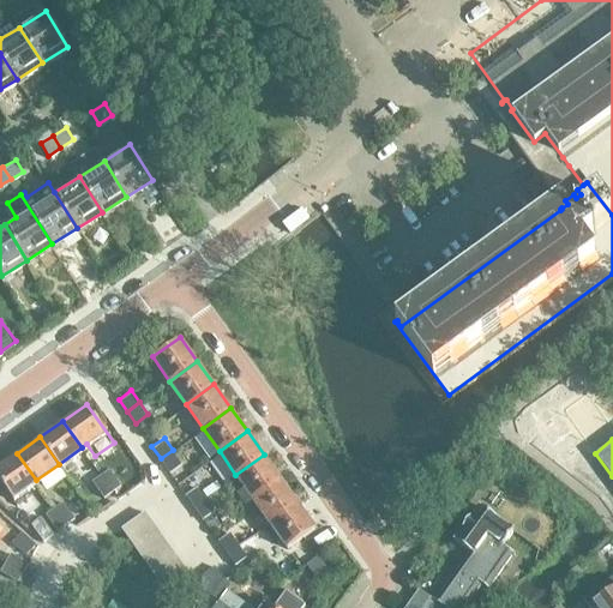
[(173,450),(161,458),(169,470),(181,462),(173,450)]
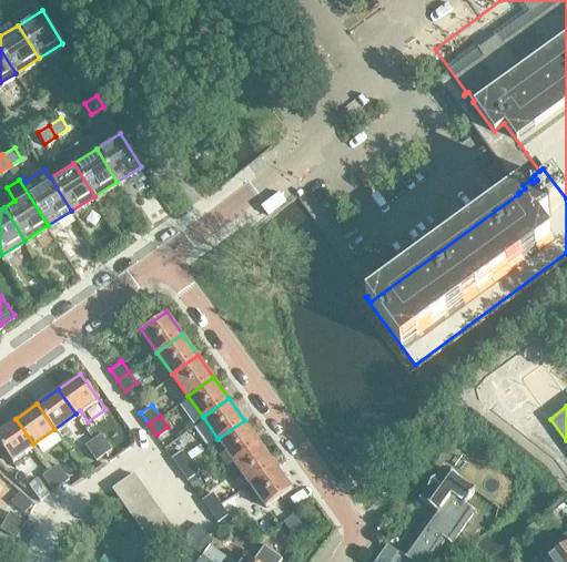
[(33,443),(16,419),(0,429),(0,441),(12,459),(33,443)]
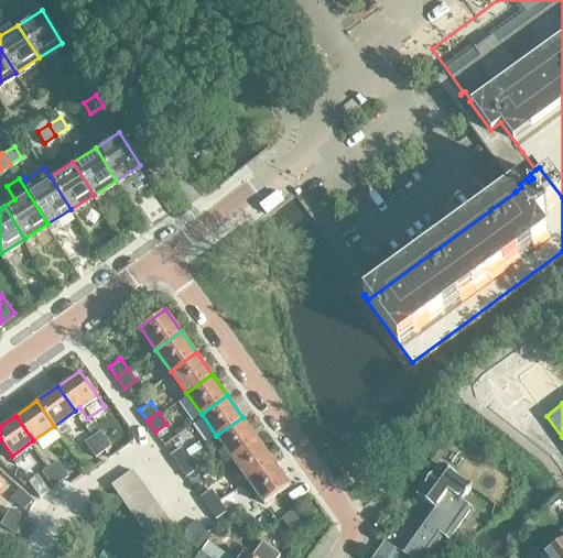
[(258,438),(242,417),(216,436),(231,457),(258,438)]
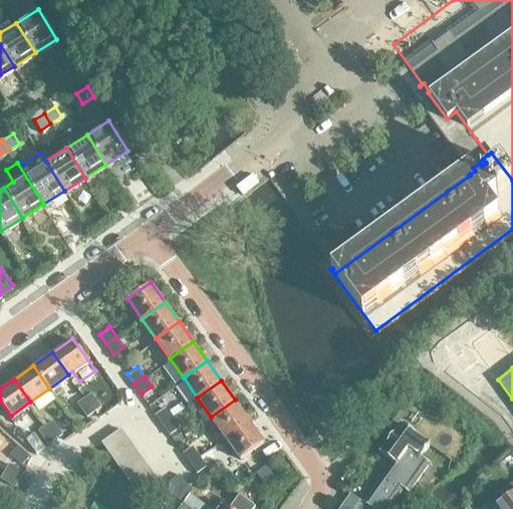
[(90,390),(83,395),(93,409),(100,404),(90,390)]
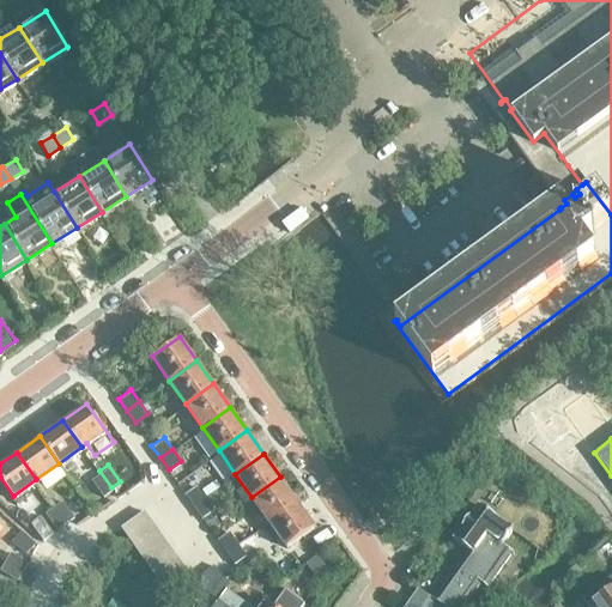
[(111,487),(100,471),(91,477),(103,493),(111,487)]
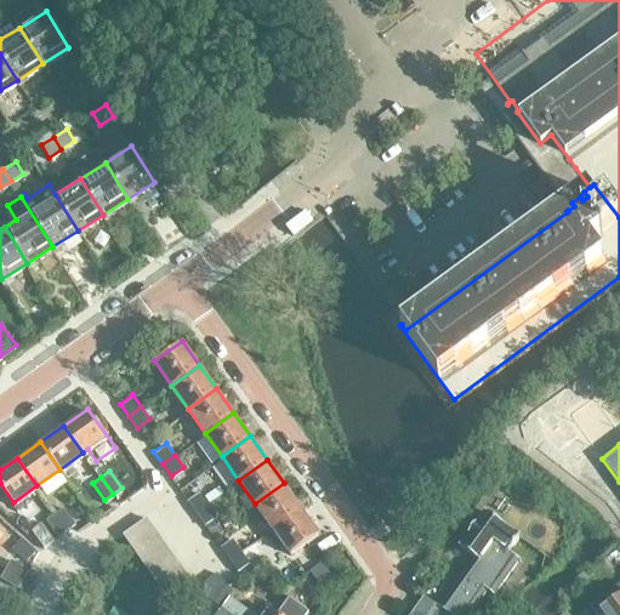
[(219,483),(204,493),(209,499),(222,489),(219,483)]
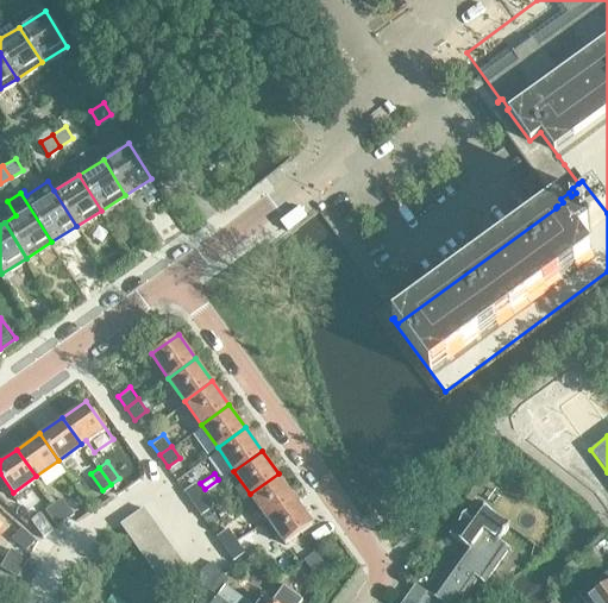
[(295,497),(279,473),(250,494),(267,517),(295,497)]
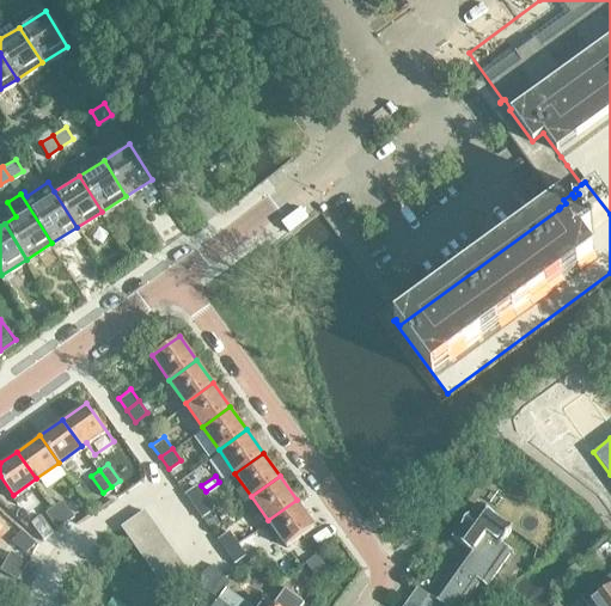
[(184,490),(193,503),(205,495),(196,483),(184,490)]
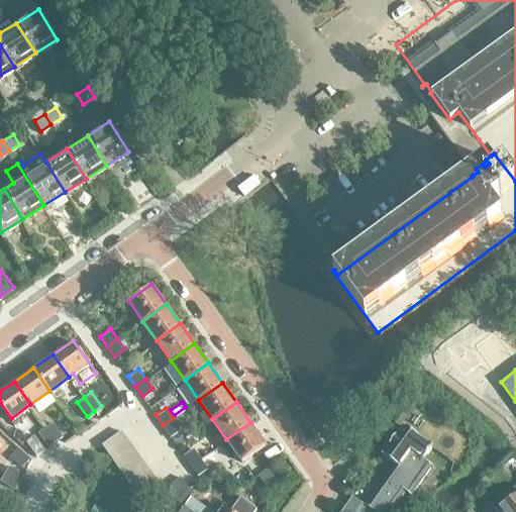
[(173,418),(163,425),(170,435),(180,428),(173,418)]
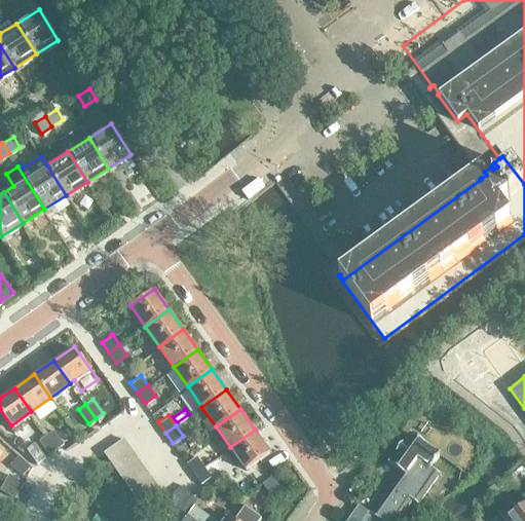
[(53,428),(46,433),(57,447),(64,442),(53,428)]
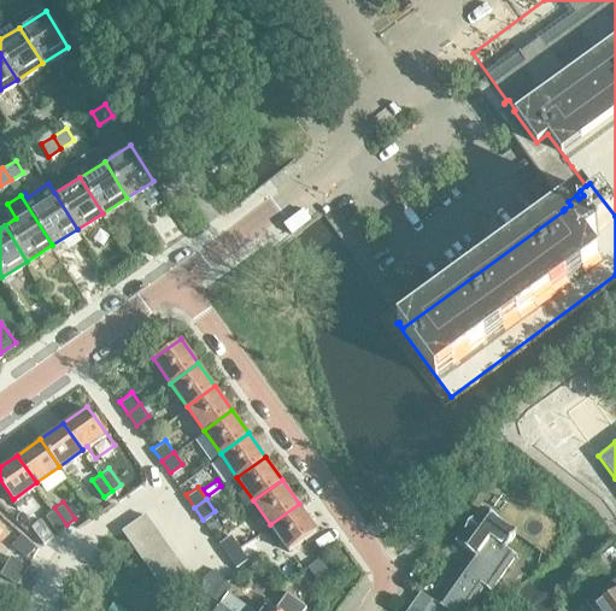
[(316,528),(299,504),(270,524),(288,548),(304,536),(316,528)]
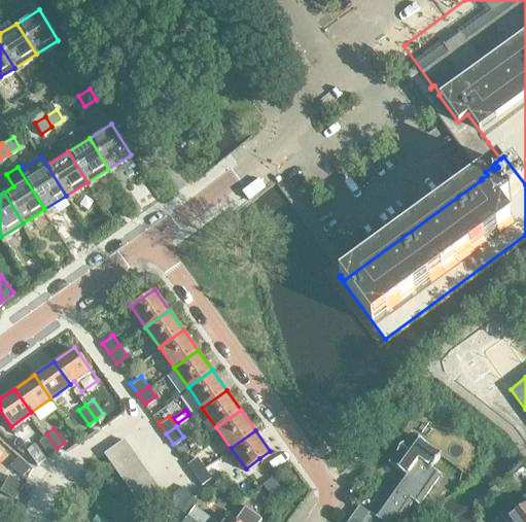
[(431,465),(440,453),(411,432),(389,462),(401,472),(372,513),(358,503),(345,521),(383,521),(384,521),(395,521),(412,499),(418,503),(440,472),(431,465)]
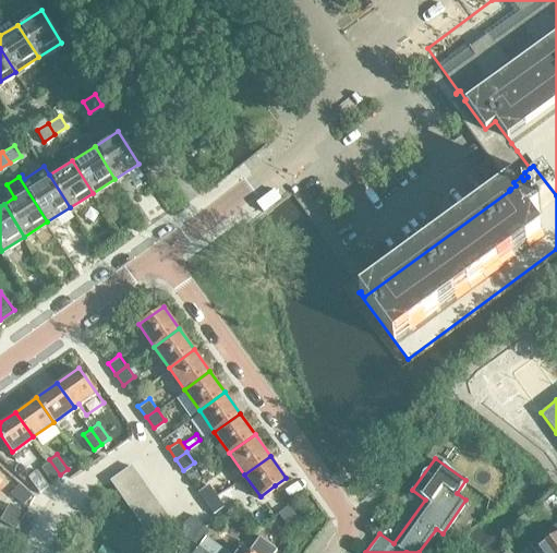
[(60,475),(49,459),(40,465),(52,480),(60,475)]
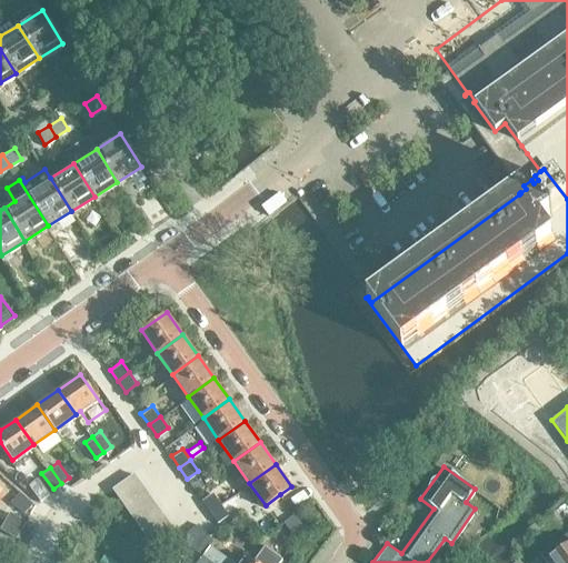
[(50,491),(33,469),(23,475),(40,498),(50,491)]
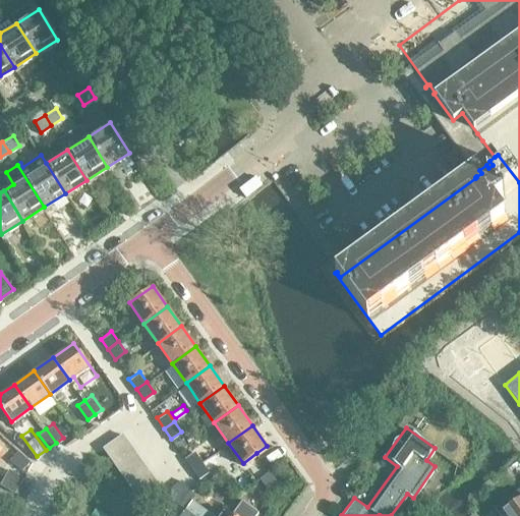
[(122,432),(102,446),(108,454),(113,461),(132,447),(122,432)]
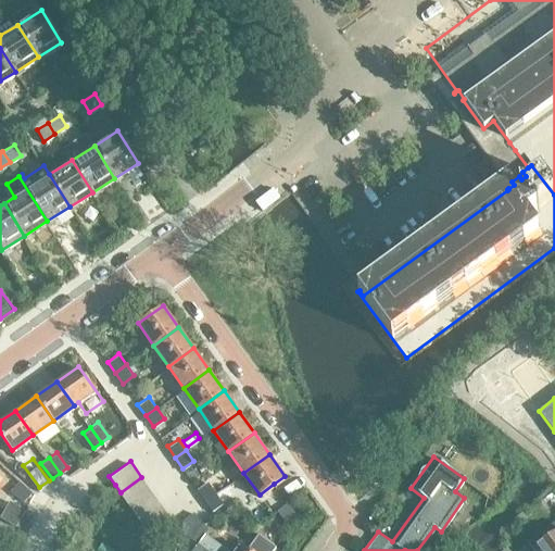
[(141,477),(121,492),(131,508),(153,493),(141,477)]
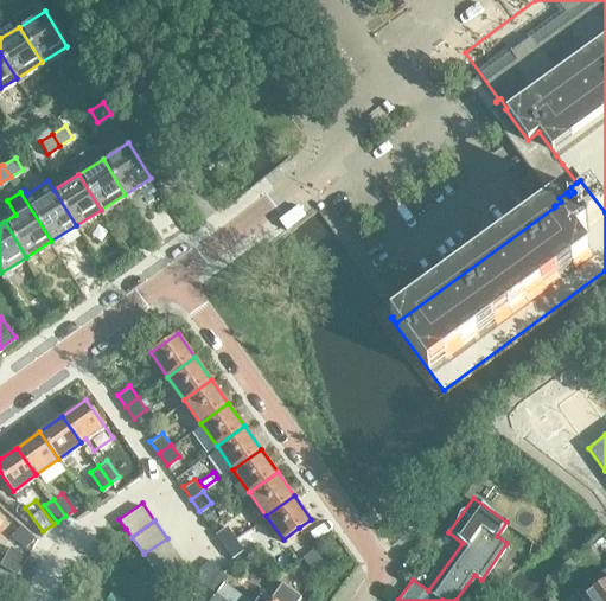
[(20,522),(11,534),(24,547),(34,535),(20,522)]
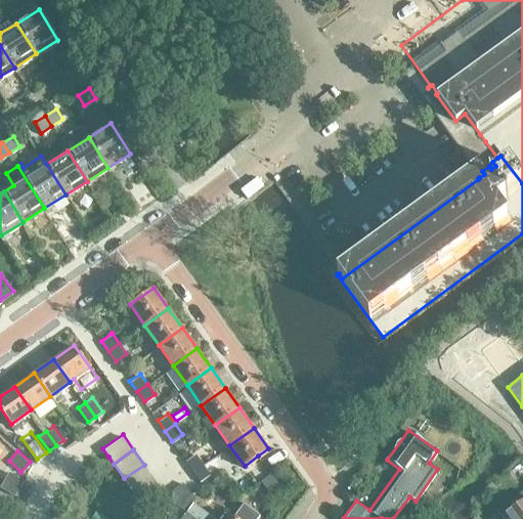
[(185,460),(192,470),(204,463),(195,452),(185,460)]
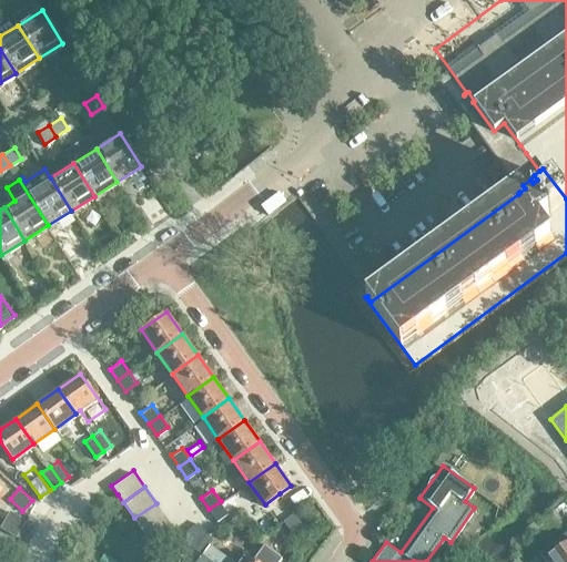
[(221,501),(209,509),(218,520),(229,512),(221,501)]
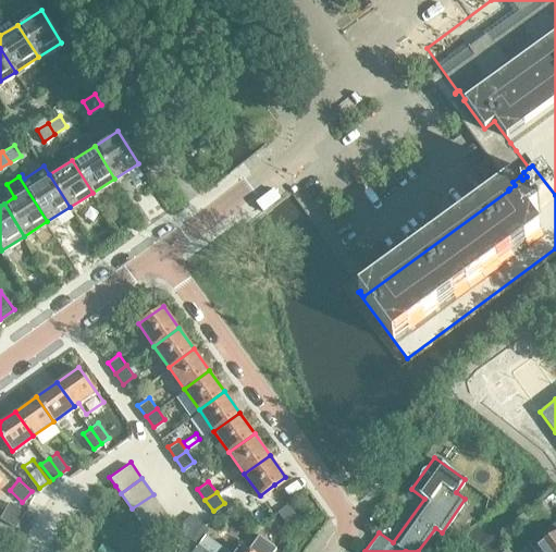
[(153,494),(132,508),(144,525),(164,510),(153,494)]
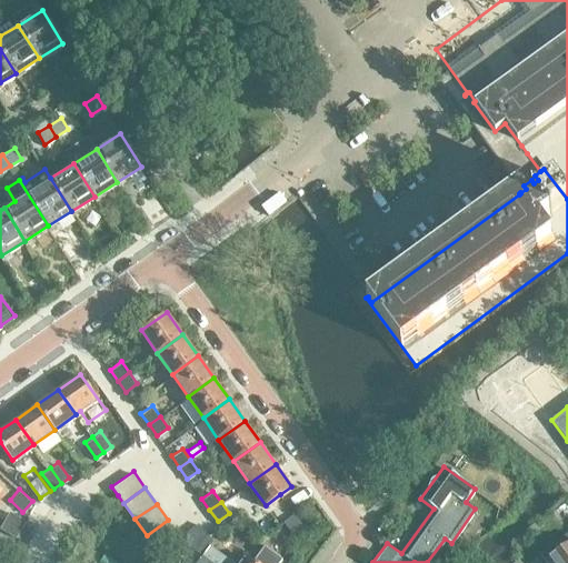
[(10,510),(5,518),(21,528),(26,519),(10,510)]
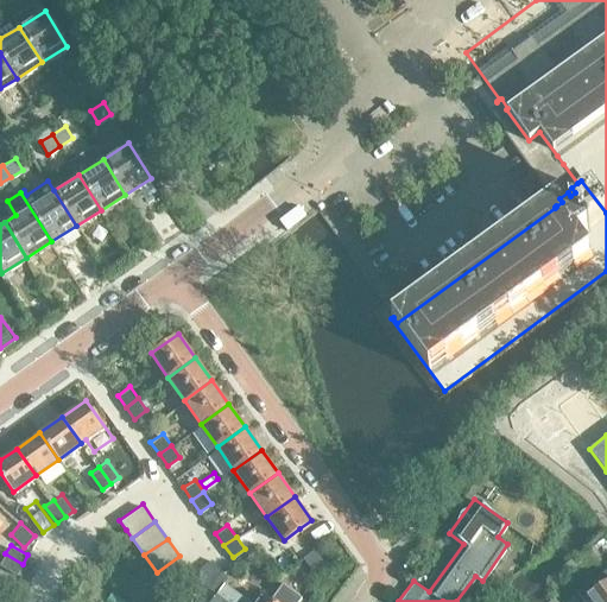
[(23,564),(5,553),(0,561),(0,564),(17,574),(23,564)]
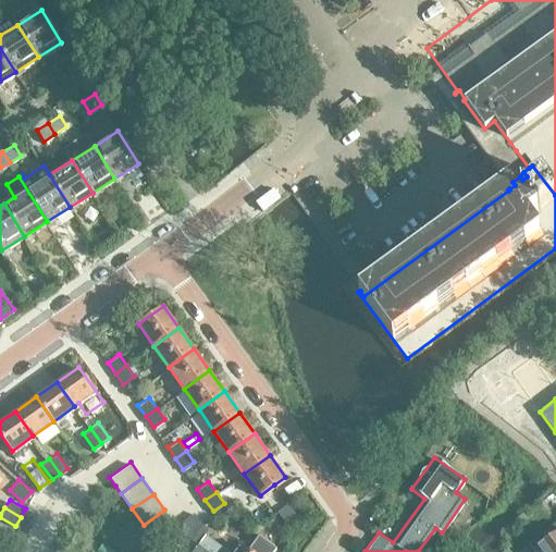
[(164,510),(144,525),(155,541),(176,526),(164,510)]
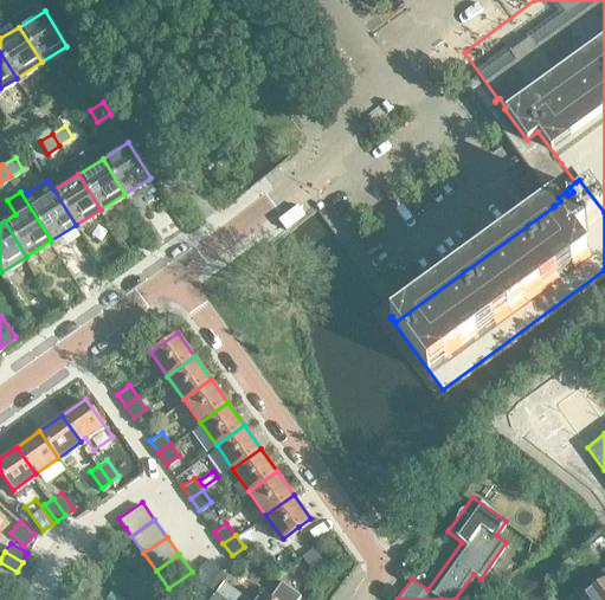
[(567,554),(559,562),(565,569),(573,561),(567,554)]
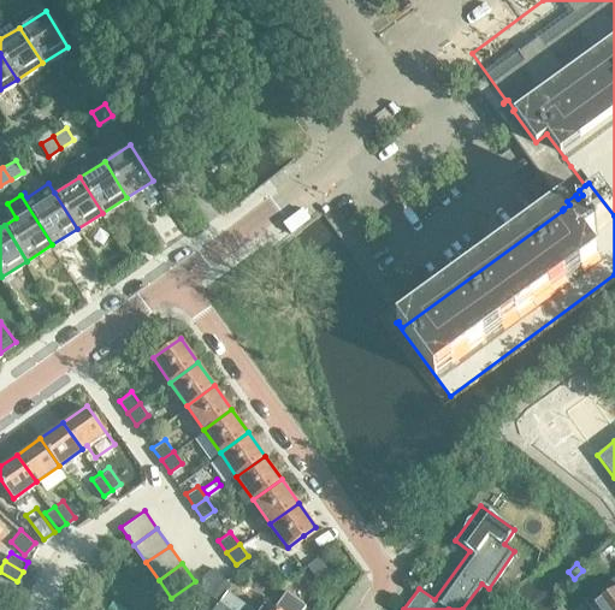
[(201,573),(201,586),(218,600),(230,584),(214,564),(201,573)]
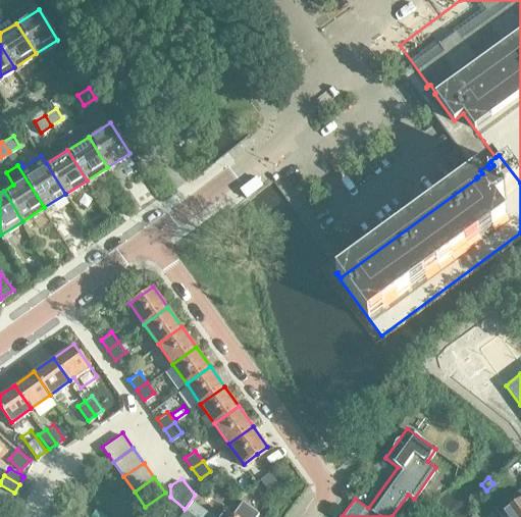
[(502,516),(520,516),(520,487),(495,507),(502,516)]
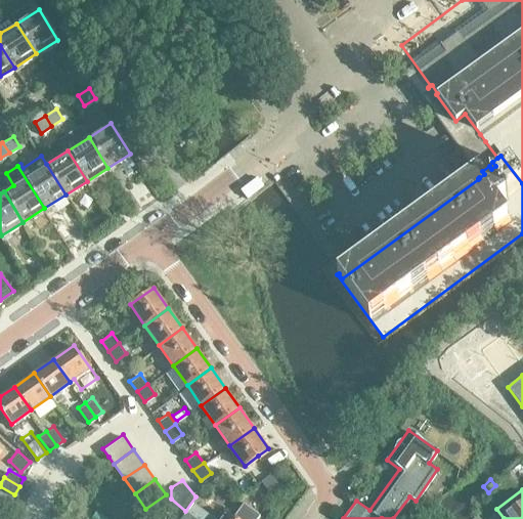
[(216,518),(192,502),(185,511),(197,518),(256,518),(260,514),(244,502),(232,517),(224,511),(218,518),(216,518)]
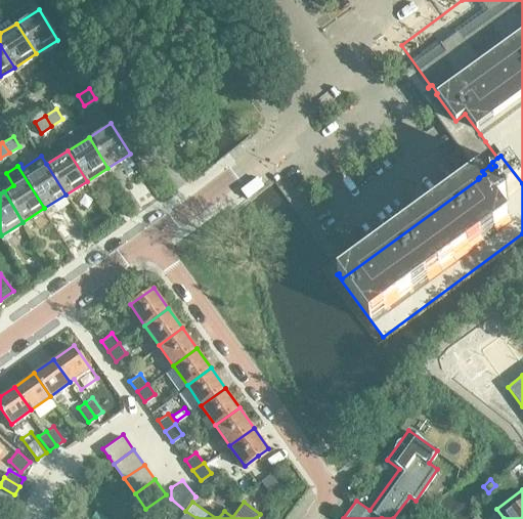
[(138,508),(130,517),(132,518),(141,518),(145,514),(138,508)]
